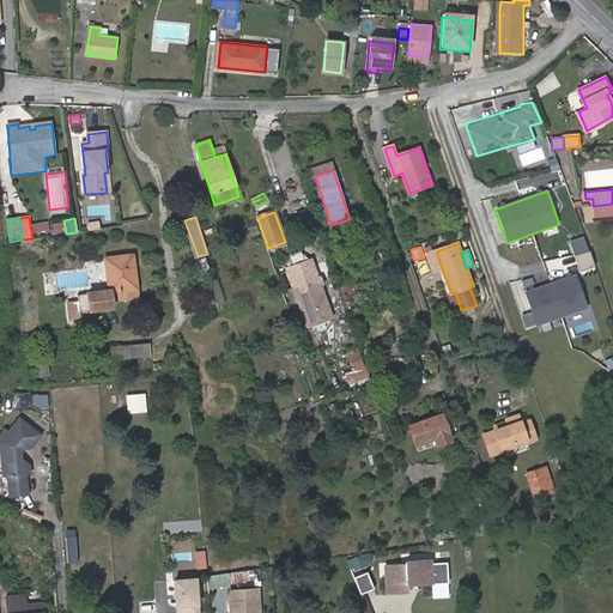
[(432,272),(442,268),(436,252),(426,255),(432,272)]
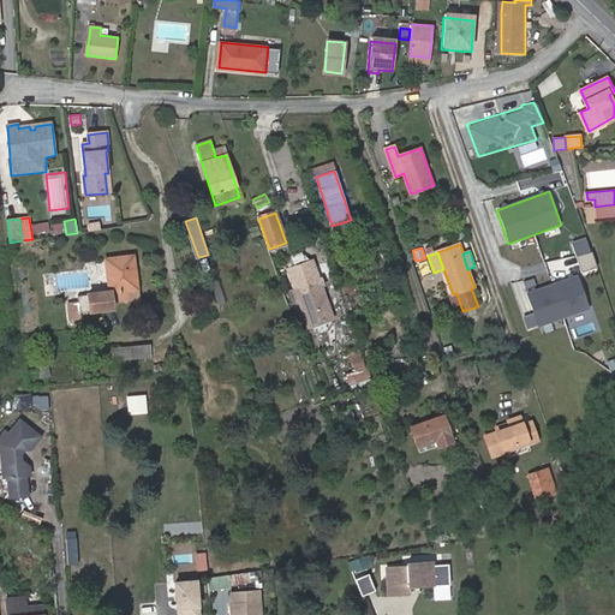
[(138,288),(132,255),(106,258),(109,292),(87,294),(89,311),(112,309),(111,302),(125,299),(124,291),(138,288)]
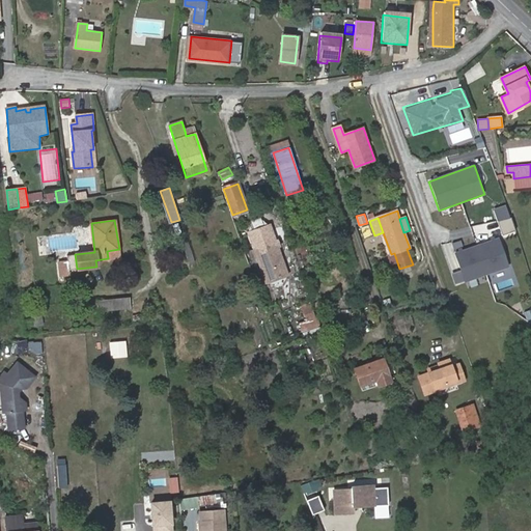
[(271,223),(250,231),(268,278),(288,271),(271,223)]
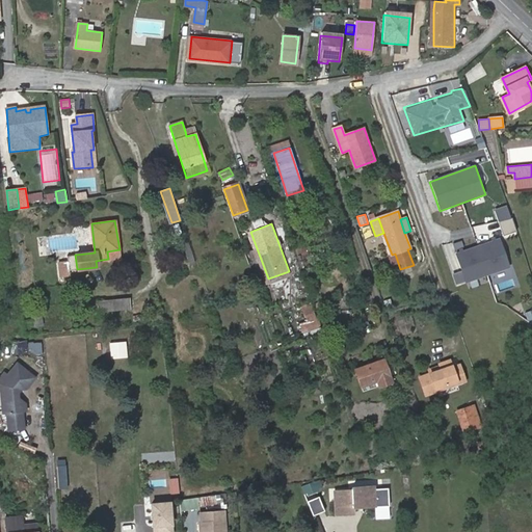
[(500,238),(457,253),(468,282),(510,268),(500,238)]
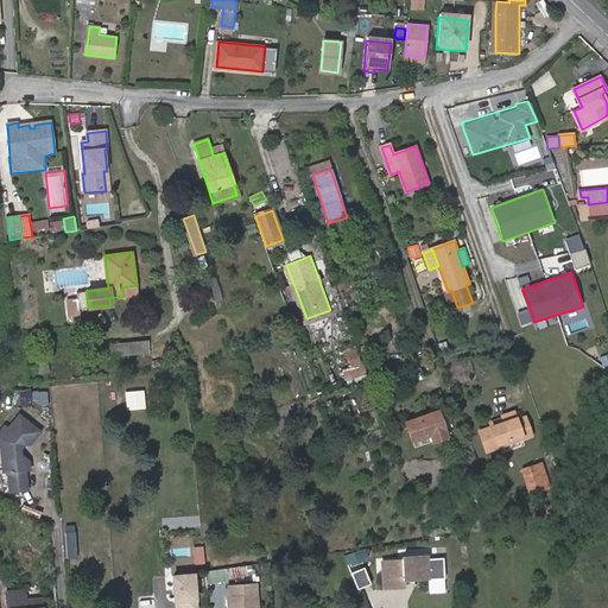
[(216,303),(223,301),(214,274),(207,277),(216,303)]
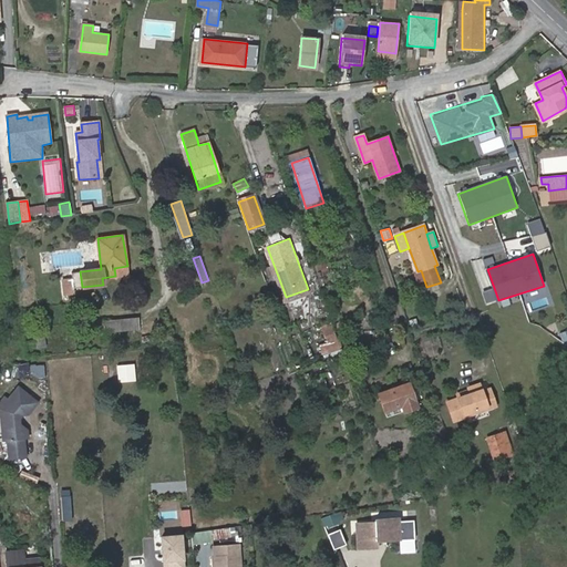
[(418,271),(415,272),(421,289),(426,287),(421,270),(418,271)]
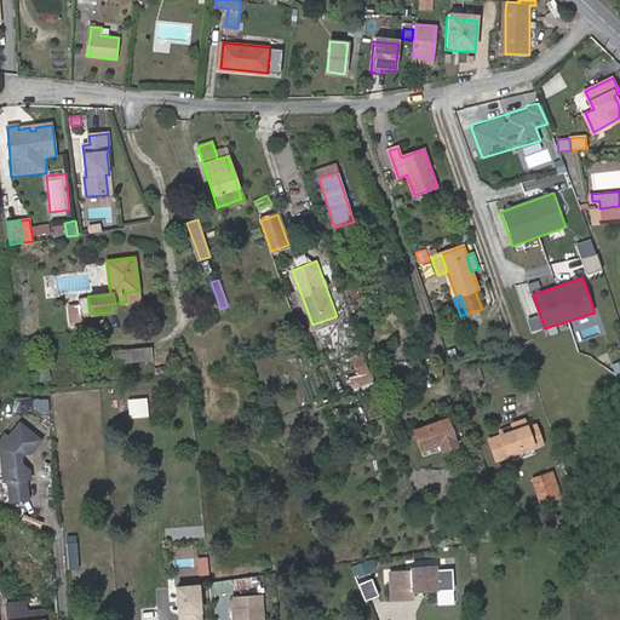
[(80,303),(67,304),(68,322),(81,321),(80,303)]
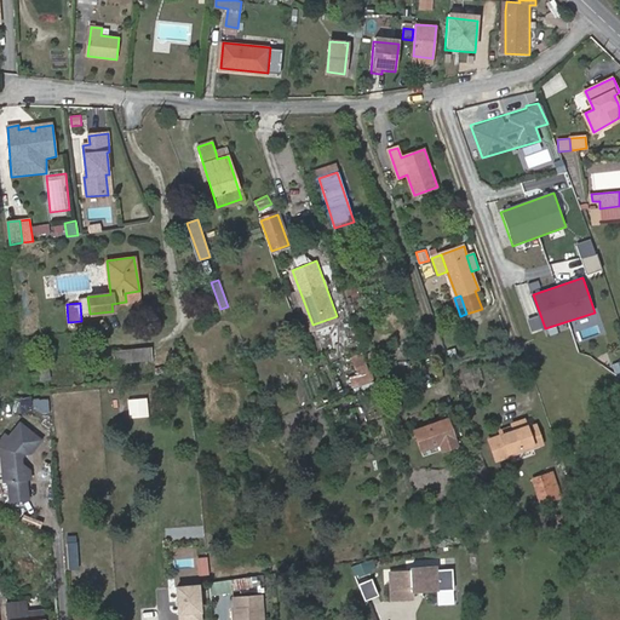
[(153,361),(151,346),(114,351),(115,365),(153,361)]
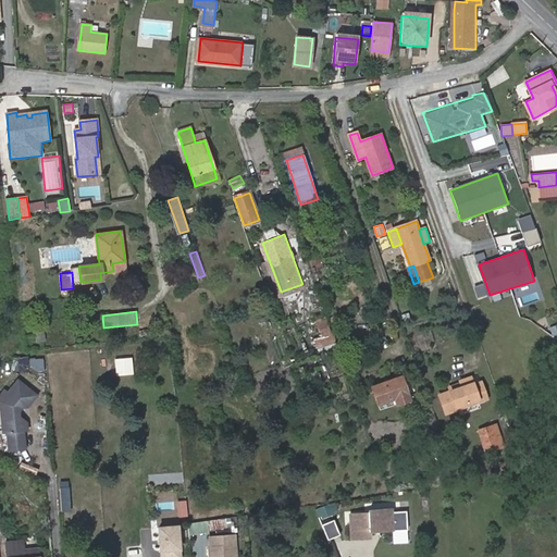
[(325,318),(317,320),(322,335),(314,338),(318,349),(334,343),(325,318)]
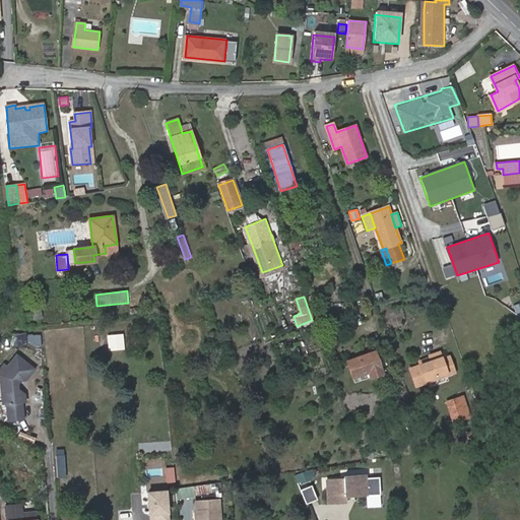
[(33,307),(35,319),(43,318),(41,306),(33,307)]
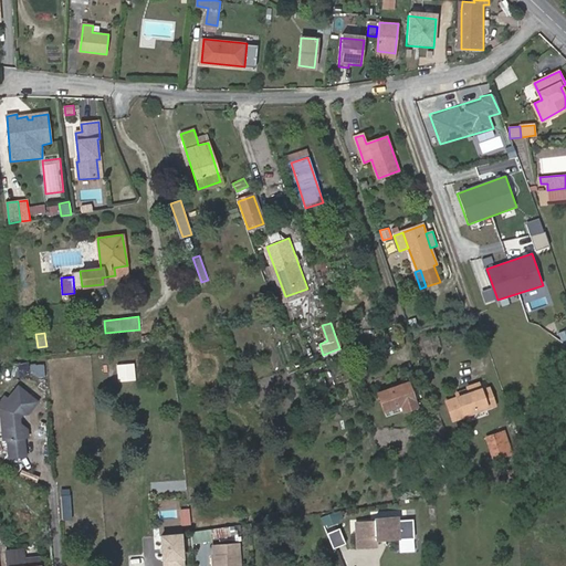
[(236,362),(227,365),(231,377),(240,374),(236,362)]
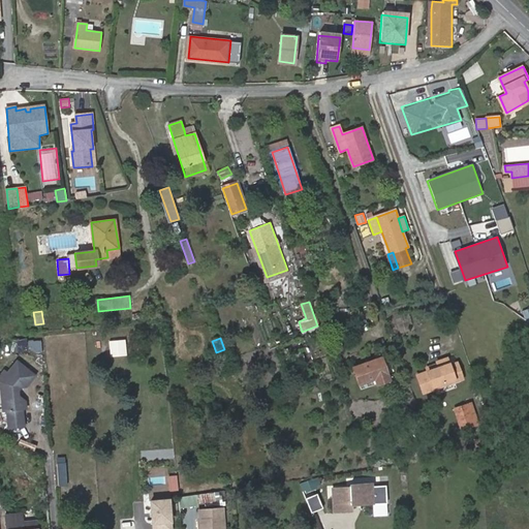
[(11,339),(11,352),(25,351),(24,339),(11,339)]
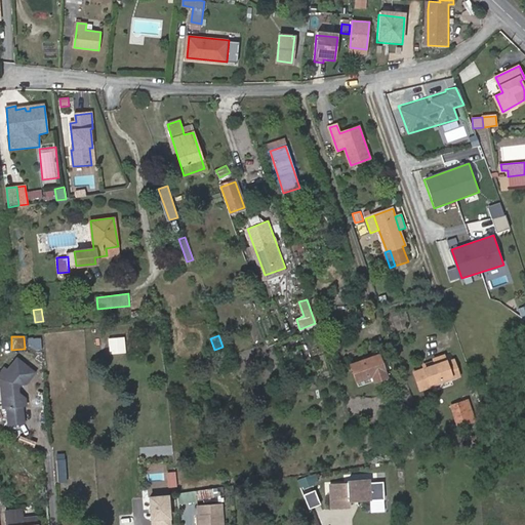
[(28,350),(42,349),(41,336),(27,337),(28,350)]
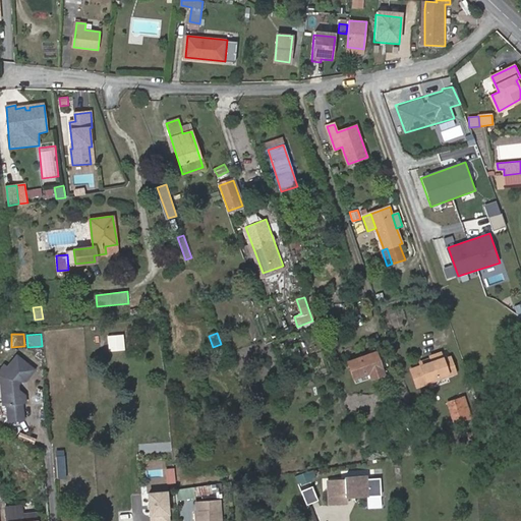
[(287,360),(300,359),(299,349),(286,350),(287,360)]
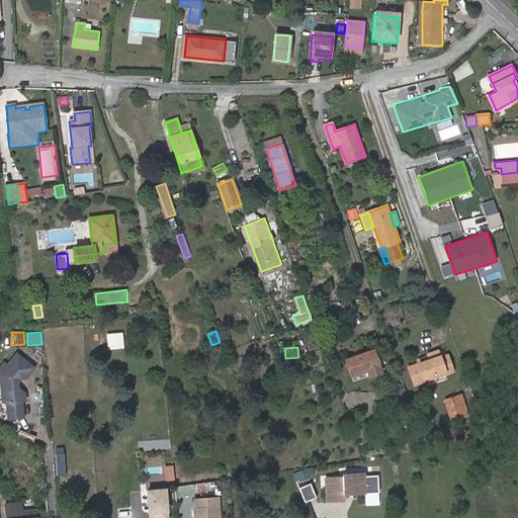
[(346,360),(352,375),(367,370),(369,375),(380,371),(373,351),(346,360)]
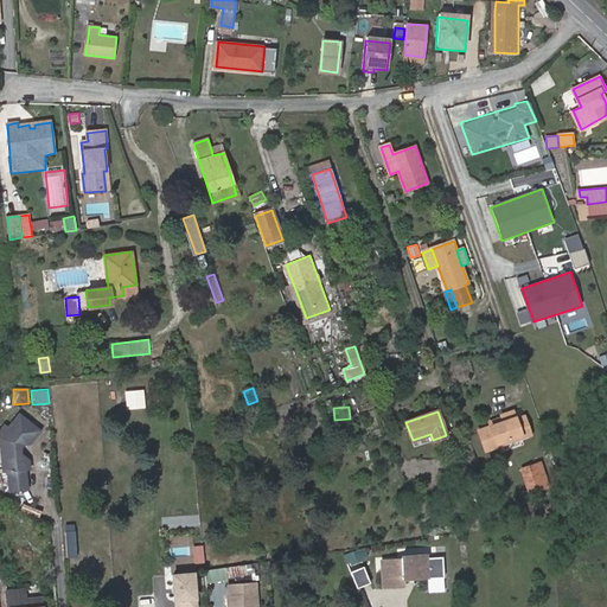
[(487,452),(500,447),(499,443),(522,436),(523,440),(532,438),(528,420),(519,422),(517,414),(504,419),(506,425),(493,428),(480,433),(487,452)]
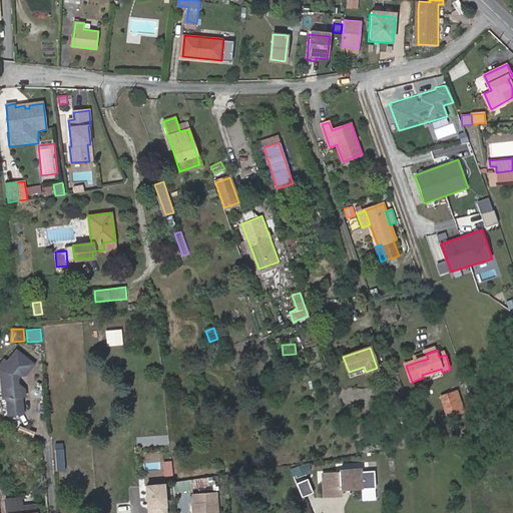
[(5,360),(0,366),(0,375),(6,380),(6,385),(4,389),(5,398),(8,397),(10,414),(24,413),(22,396),(26,396),(25,389),(19,384),(18,379),(21,376),(26,375),(32,368),(31,362),(18,351),(8,363),(5,360)]
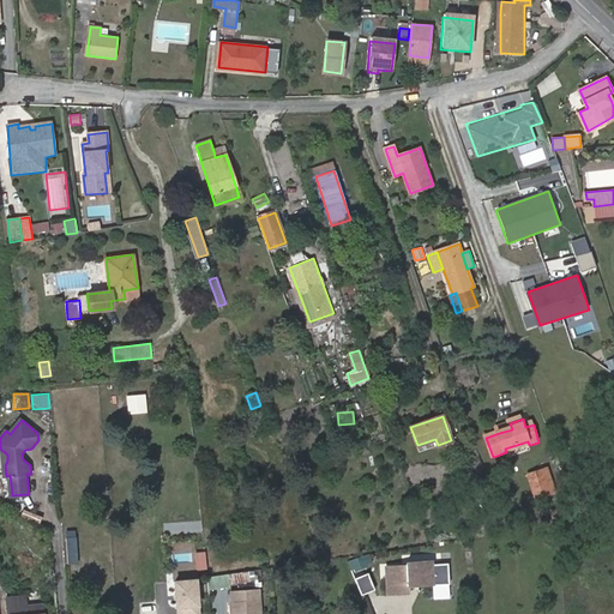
[(498,427),(499,433),(512,429),(510,423),(498,427)]
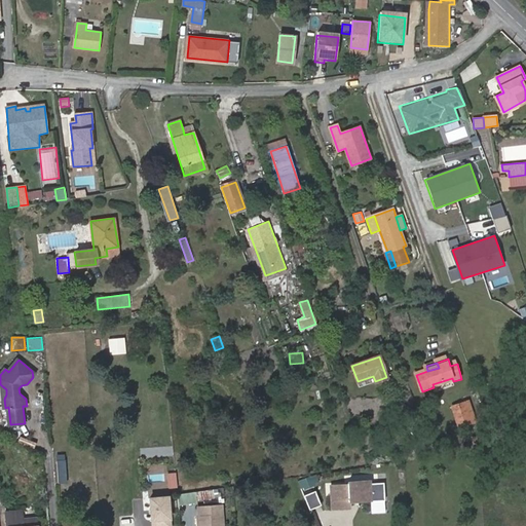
[(373,376),(358,381),(359,386),(375,381),(373,376)]
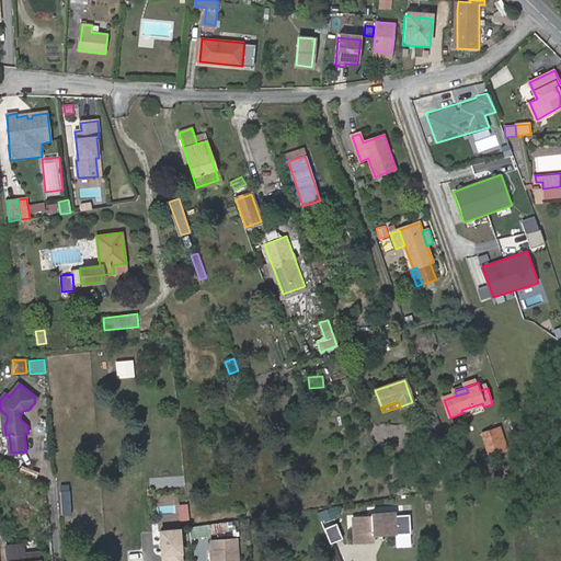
[(461,410),(462,413),(483,407),(482,403),(461,410)]
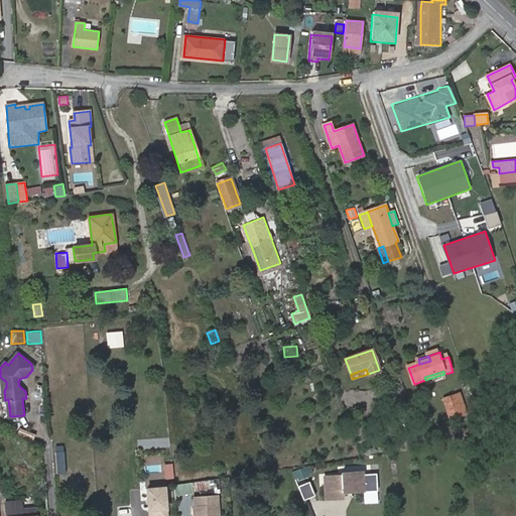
[(453,407),(446,409),(450,420),(467,415),(460,396),(450,399),(453,407)]
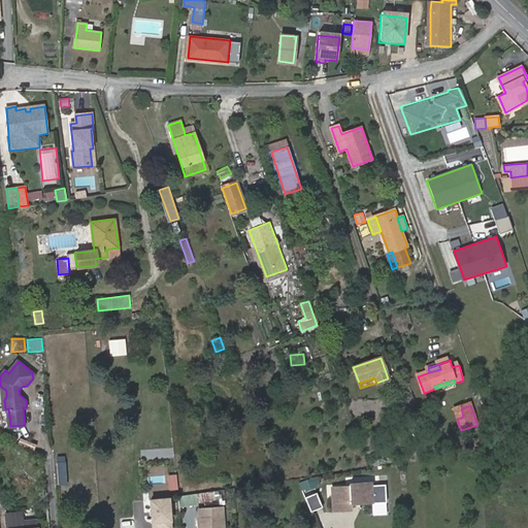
[(454,410),(457,419),(463,417),(461,408),(454,410)]
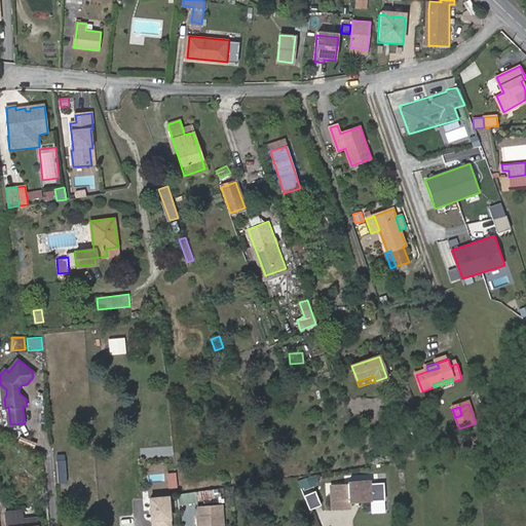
[(65,455),(57,455),(60,483),(67,483),(65,455)]
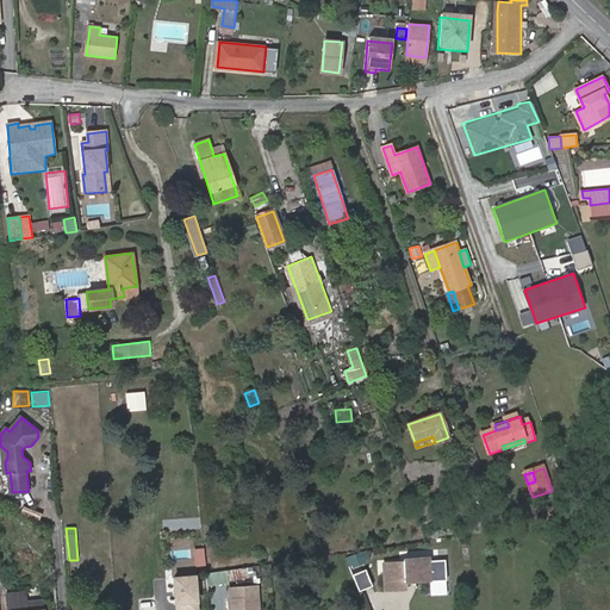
[(361,552),(350,556),(354,565),(365,560),(361,552)]
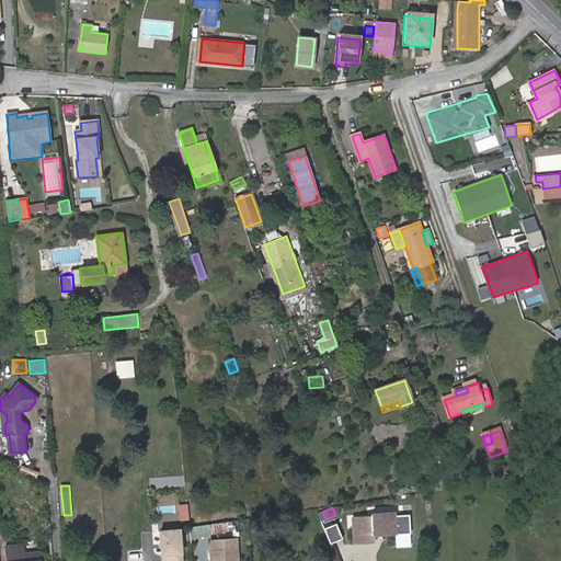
[(371,517),(354,518),(355,542),(374,541),(374,536),(396,535),(395,514),(371,515),(371,517)]
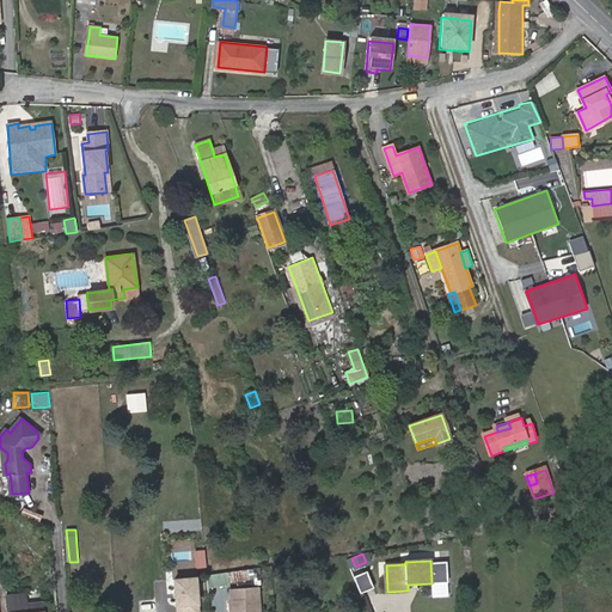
[(245,569),(225,573),(226,582),(246,579),(245,569)]
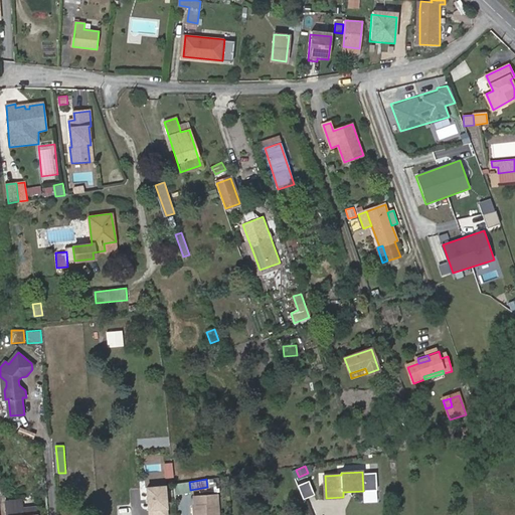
[(303,498),(315,494),(309,479),(297,484),(303,498)]
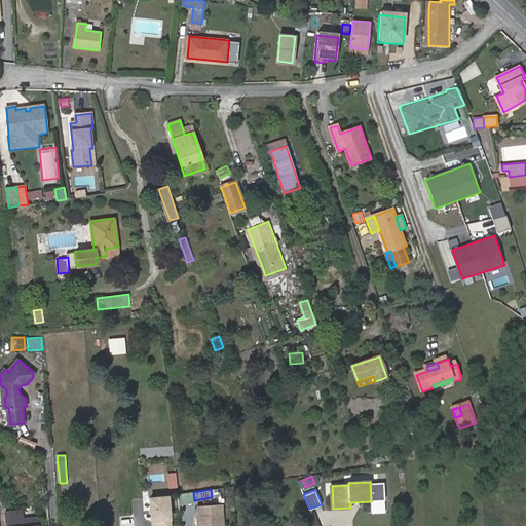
[(173,525),(171,495),(148,497),(150,525),(173,525)]
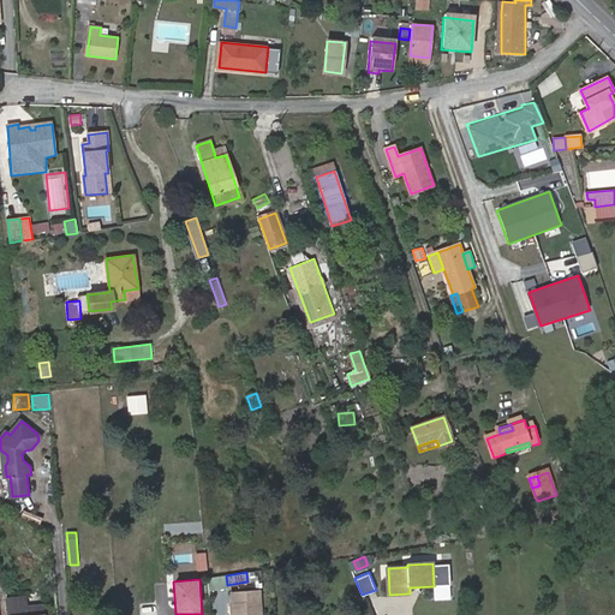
[(258,591),(232,593),(233,602),(230,603),(230,614),(255,614),(261,614),(258,591)]
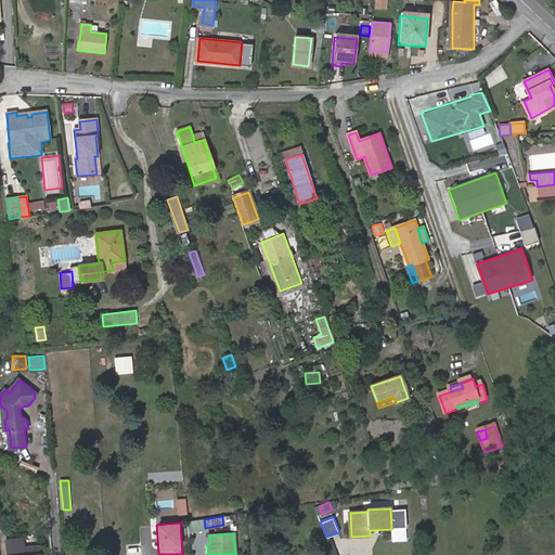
[(21,541),(7,542),(7,554),(36,554),(35,549),(22,551),(21,541)]
